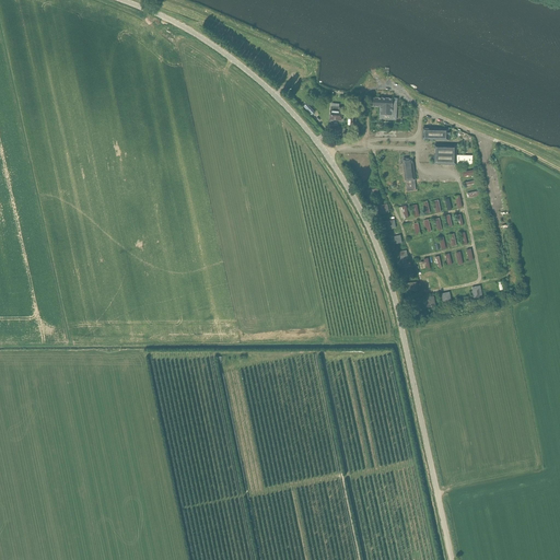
[(380,118),(396,119),(397,98),(371,97),(371,106),(381,106),(380,118)]
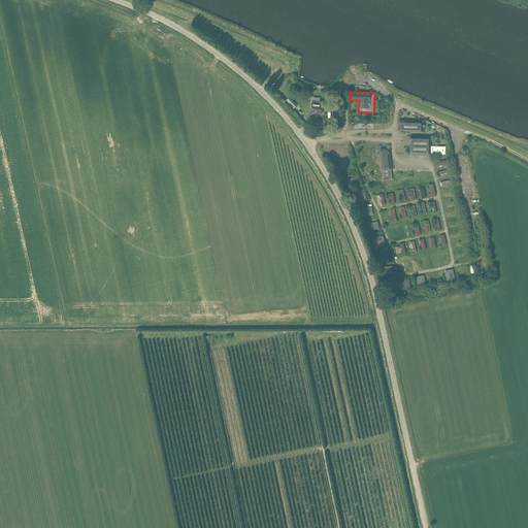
[(290,98),(286,102),(294,111),(299,108),(290,98)]
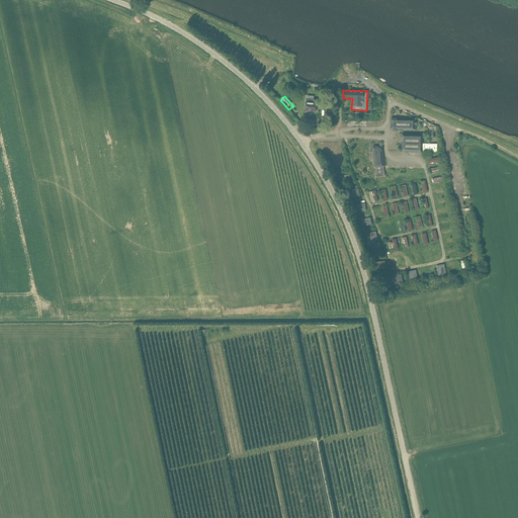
[(307,102),(306,110),(316,111),(316,106),(317,106),(317,99),(307,99),(307,102)]
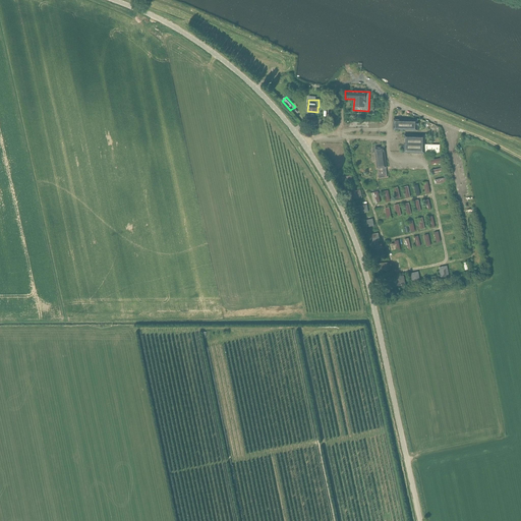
[(394,129),(398,129),(417,130),(417,119),(394,119),(394,129)]
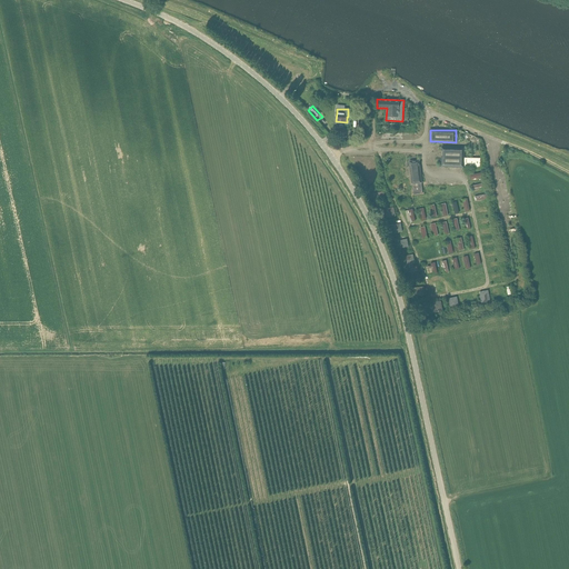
[(441,157),(440,167),(467,167),(480,167),(480,158),(470,158),(467,158),(465,158),(465,150),(465,149),(465,147),(441,146),(441,150),(443,150),(443,157),(441,157)]
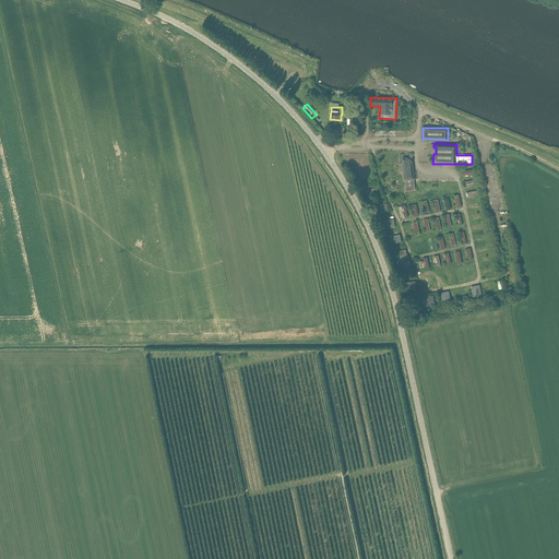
[(412,157),(402,158),(405,180),(406,183),(405,183),(406,191),(408,191),(408,190),(413,190),(415,190),(414,182),(414,179),(412,157)]
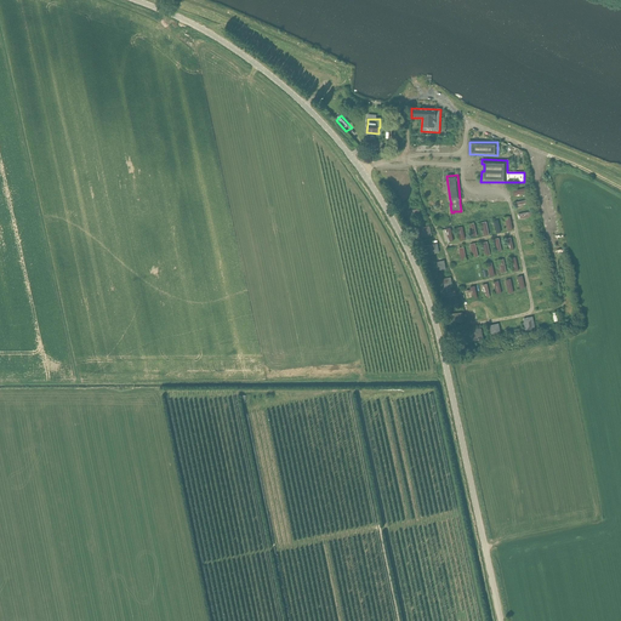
[(419,209),(408,211),(409,220),(420,217),(419,209)]
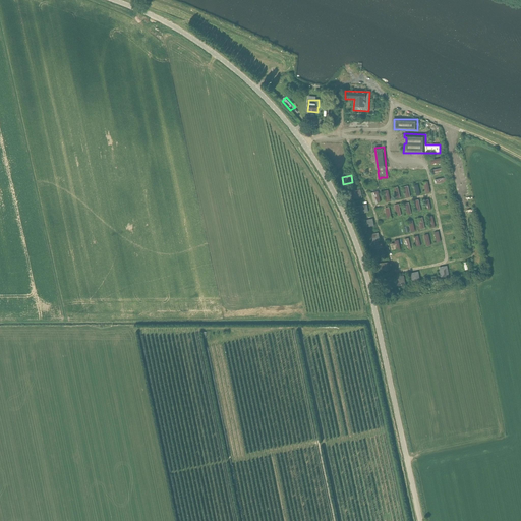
[(360,190),(349,192),(351,199),(361,197),(360,190)]
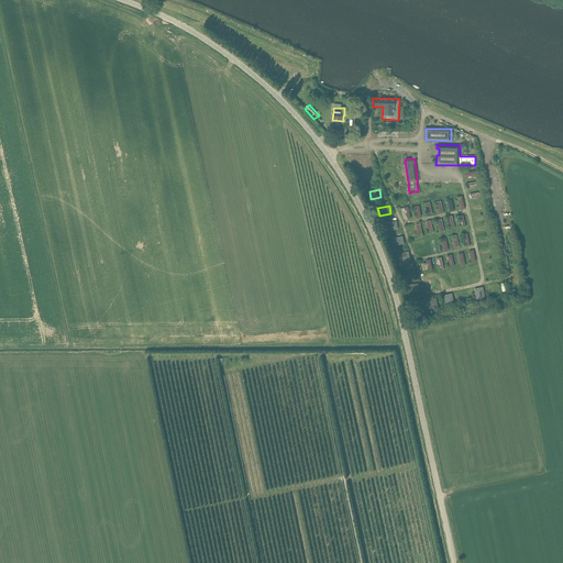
[(397,221),(385,223),(386,231),(398,229),(397,221)]
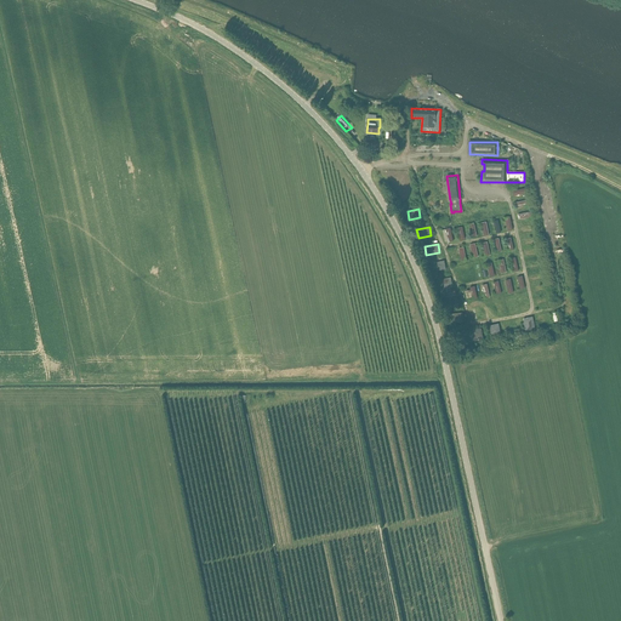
[(523,246),(525,255),(537,252),(536,244),(523,246)]
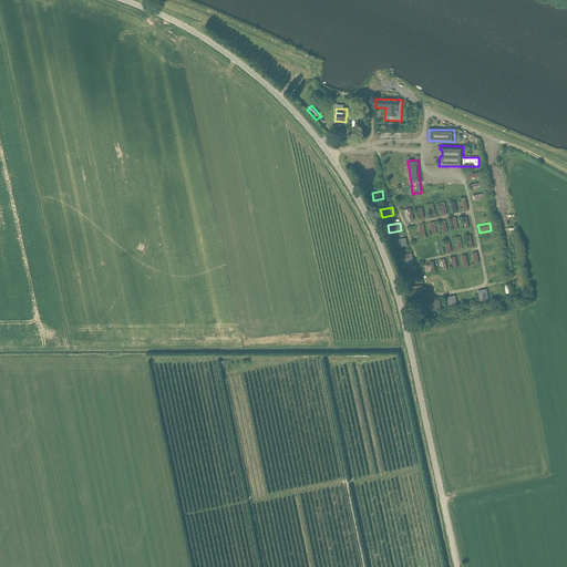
[(480,236),(482,244),(493,241),(492,234),(480,236)]
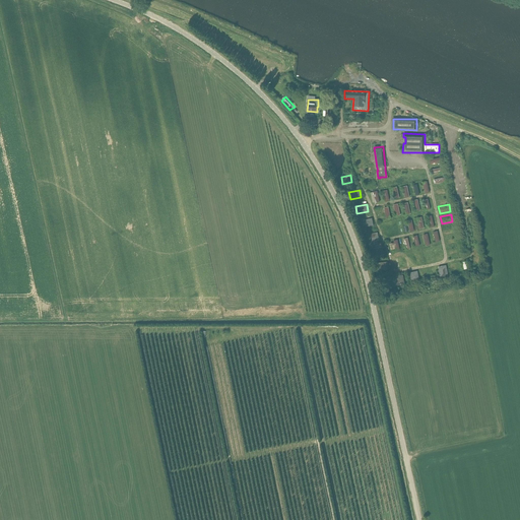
[(373,217),(362,219),(363,226),(374,224),(373,217)]
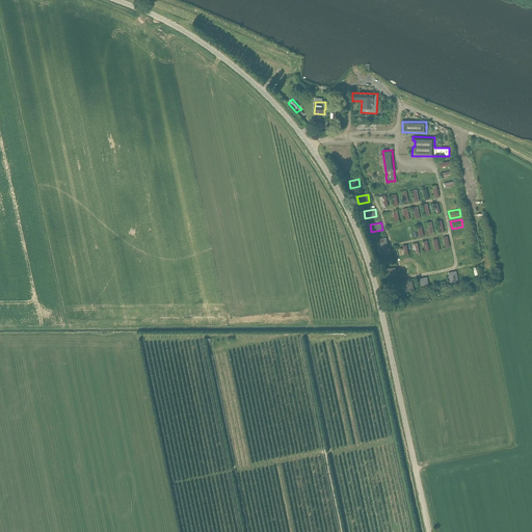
[(452,232),(454,239),(466,236),(463,229),(452,232)]
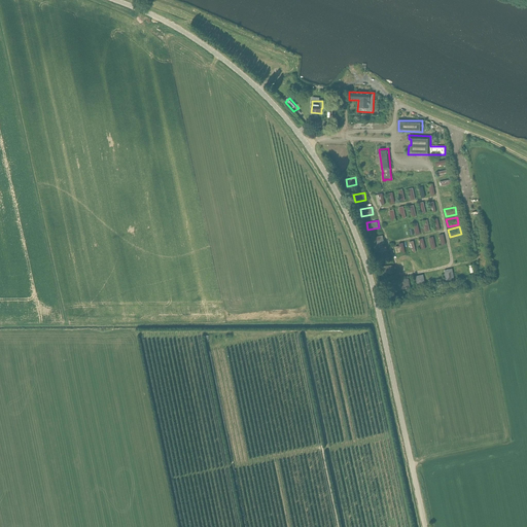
[(382,236),(372,238),(373,245),(384,243),(382,236)]
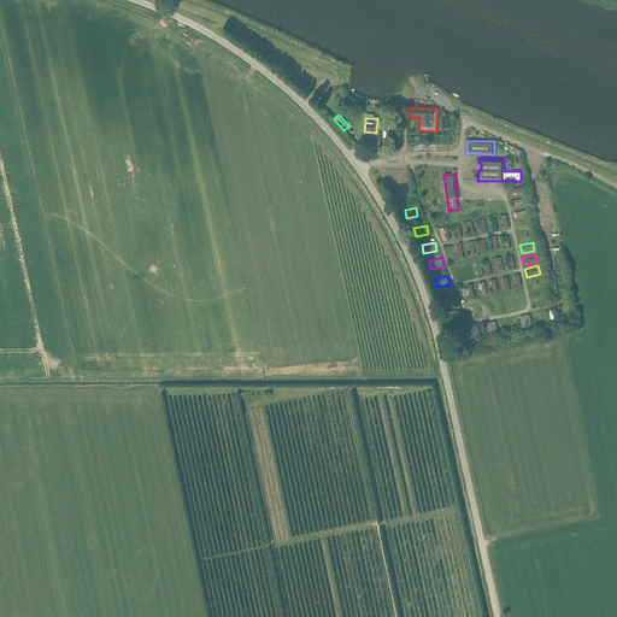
[(527,280),(529,288),(542,286),(540,277),(527,280)]
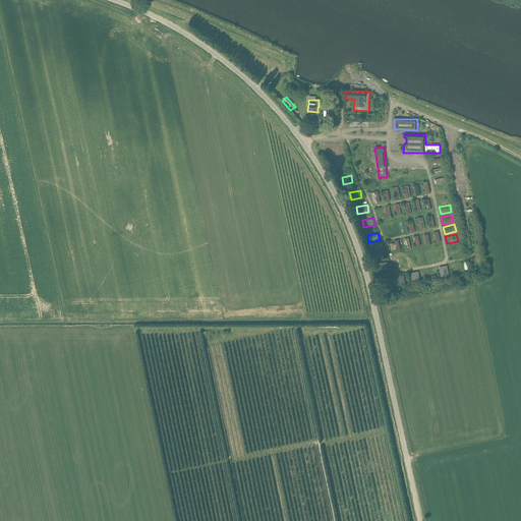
[(448,246),(449,253),(461,251),(459,244),(448,246)]
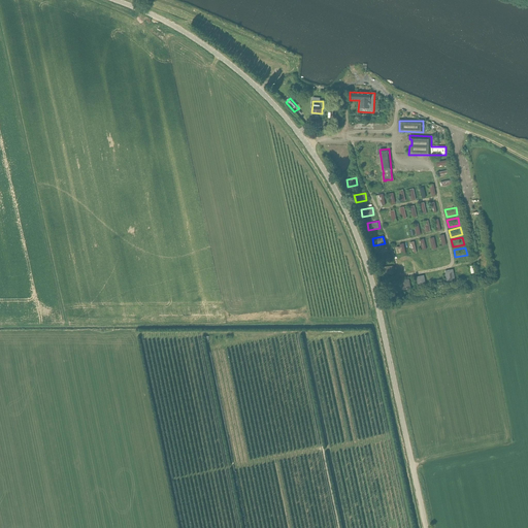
[(388,251),(377,253),(380,261),(390,259),(388,251)]
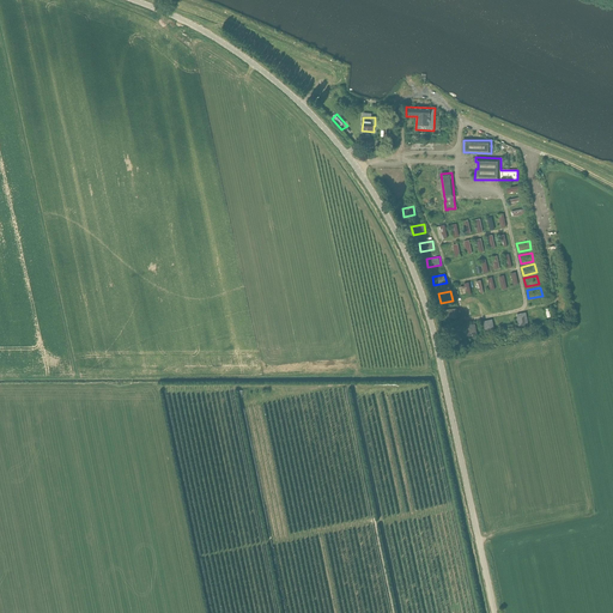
[(456,309),(444,310),(445,320),(457,317),(456,309)]
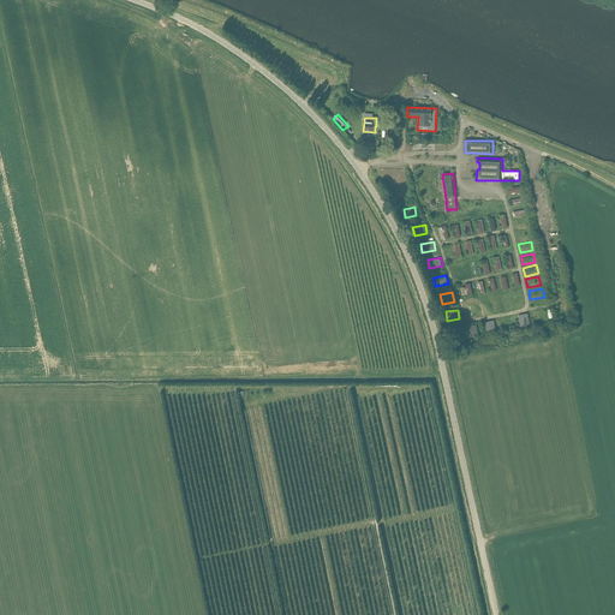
[(523,328),(530,326),(527,314),(519,316),(519,317),(521,328),(523,328)]
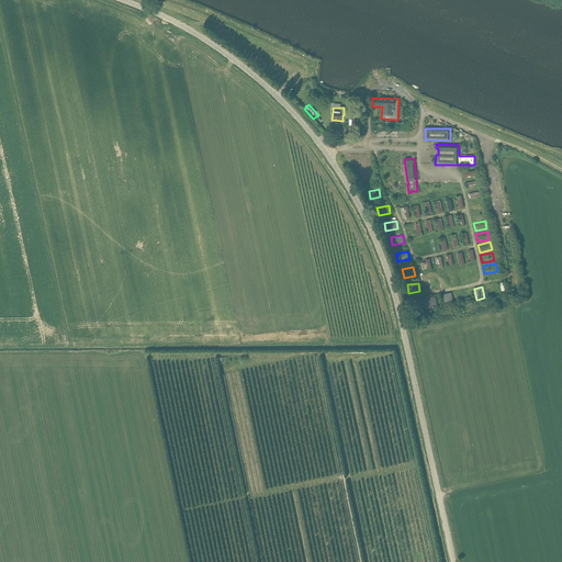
[(474,290),(467,291),(469,302),(478,301),(478,300),(476,300),(474,290)]
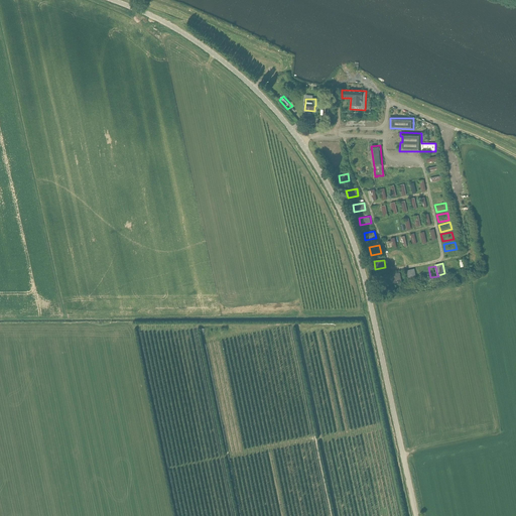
[(413,269),(406,271),(409,281),(416,279),(413,269)]
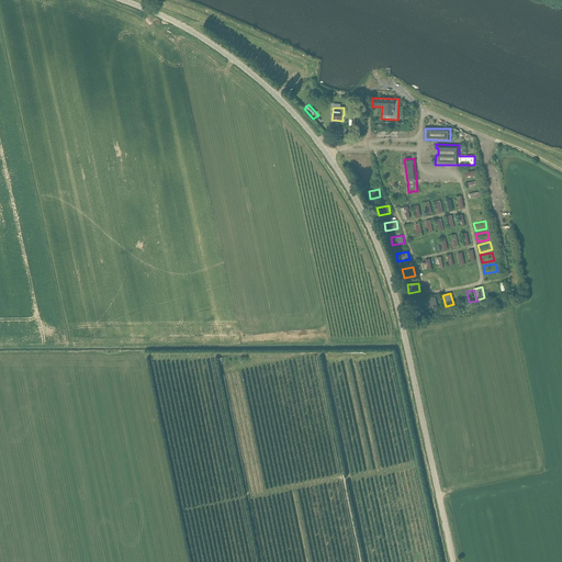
[(438,310),(435,298),(427,300),(430,311),(438,310)]
